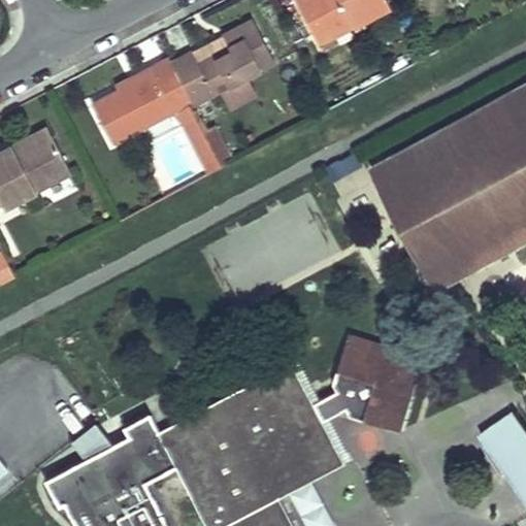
[(293,0),(317,44),(332,36),(390,6),(386,0),(293,0)]
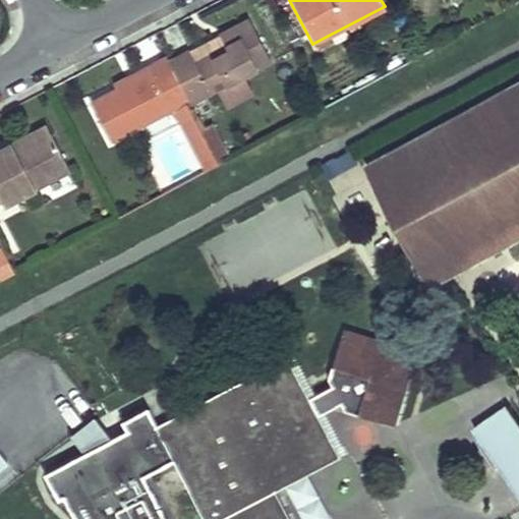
[(190,52),(169,63),(188,102),(190,104),(272,61),(249,20),(220,36),(226,48),(196,65),(190,52)]
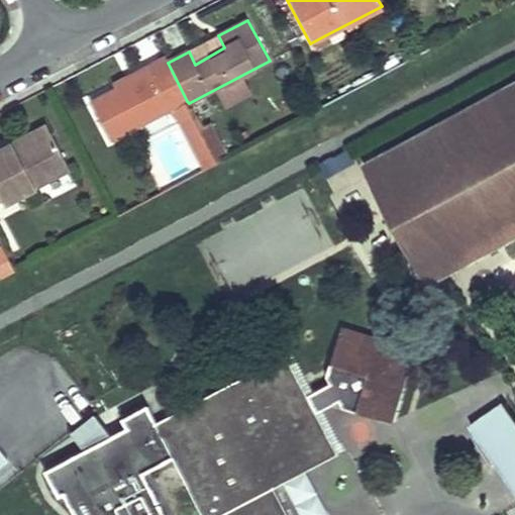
[(325,35),(310,43),(313,50),(329,42),(325,35)]
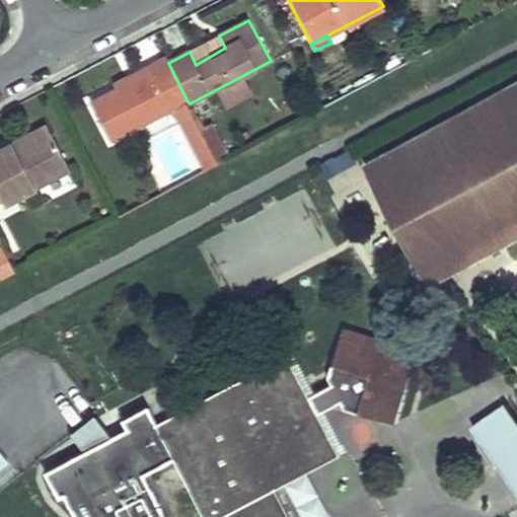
[(116,89),(89,102),(109,141),(188,101),(168,63),(165,58),(132,74),(134,79),(116,89)]
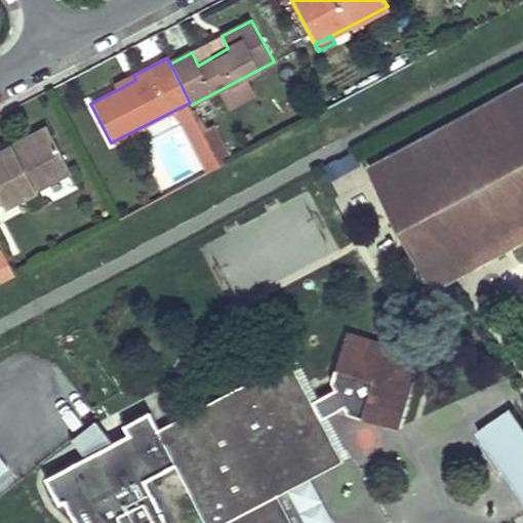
[(133,75),(114,84),(117,90),(135,80),(133,75)]
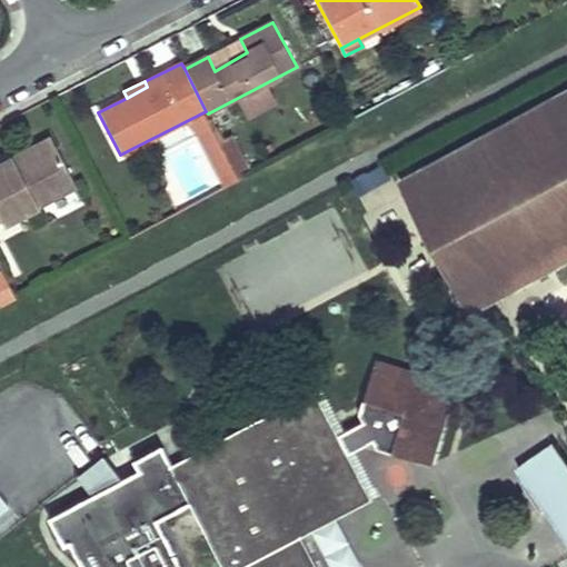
[(566,95),(427,165),(454,205),(489,187),(495,198),(474,209),(501,265),(528,266),(528,254),(548,245),(557,262),(566,257),(566,95)]
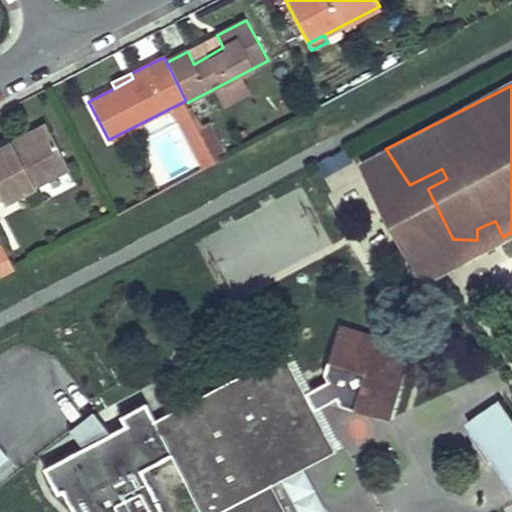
[(45,123),(11,141),(16,151),(50,134),(45,123)]
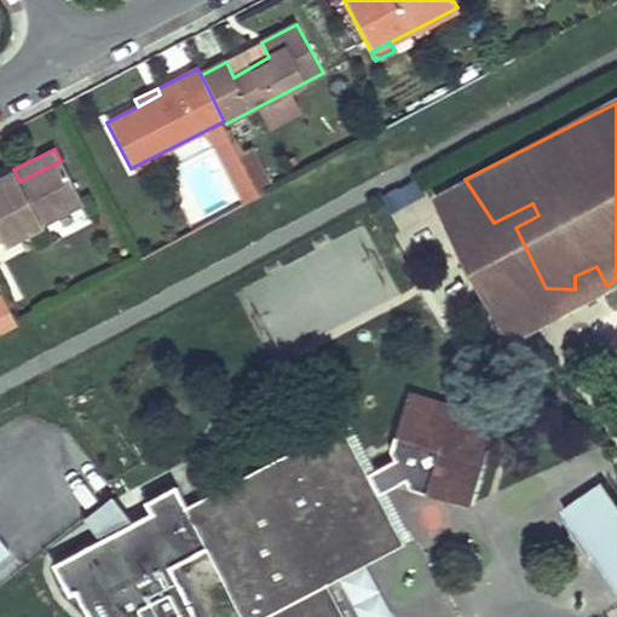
[(13,169),(0,177),(0,234),(5,243),(82,203),(61,161),(19,182),(13,169)]
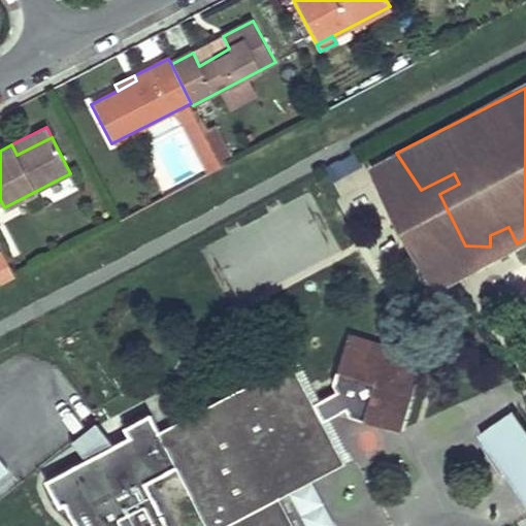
[(356,150),(325,163),(332,179),(363,165),(356,150)]
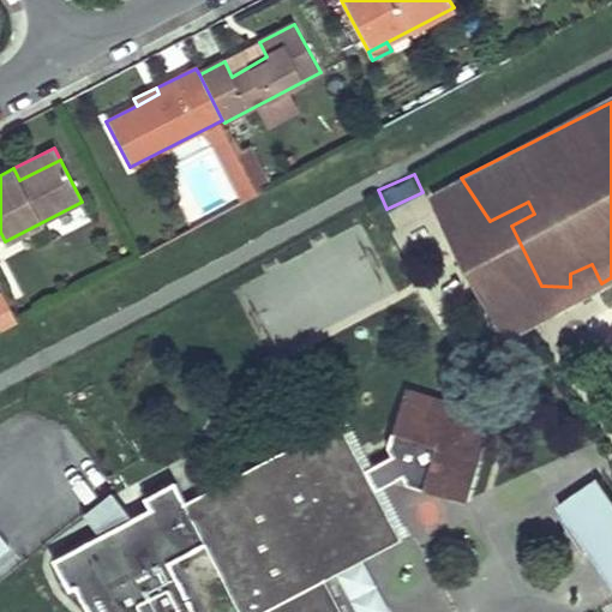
[(461,178),(442,189),(502,309),(504,307),(511,324),(510,324),(511,328),(601,283),(592,264),(570,274),(570,287),(541,286),(511,226),(534,214),(528,202),(490,221),(461,178)]
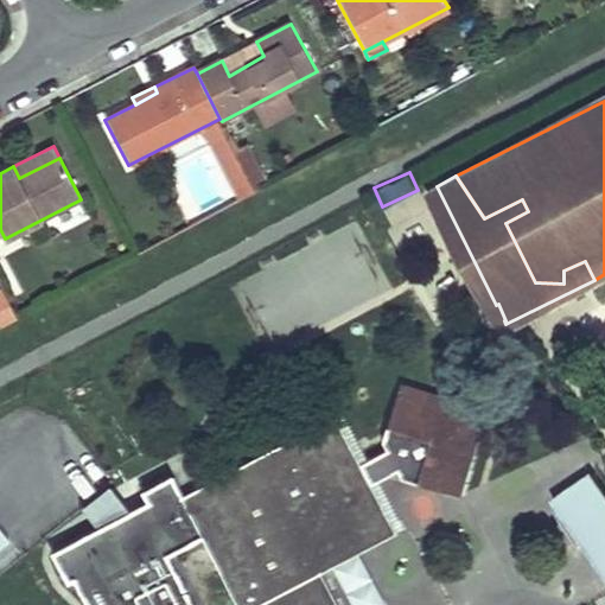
[(4,292),(0,293),(0,328),(18,319),(4,292)]
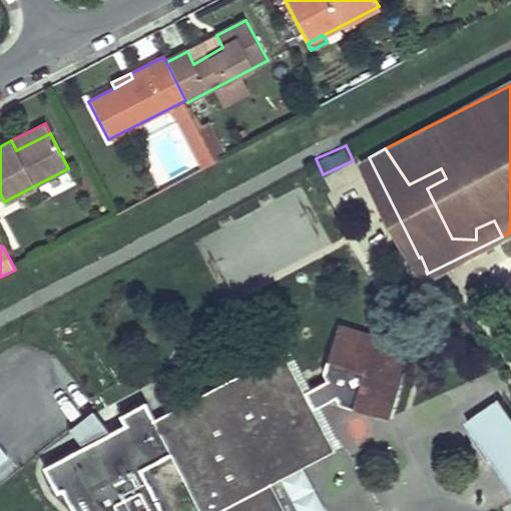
[(419,258),(409,263),(416,276),(426,271),(427,271),(421,257),(419,258)]
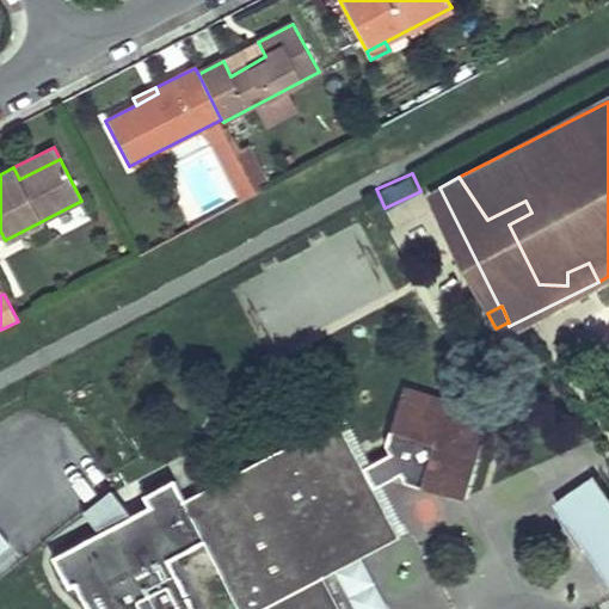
[(337,608),(321,577),(311,558),(346,539),(357,558),(397,537),(373,488),(398,477),(403,483),(462,502),(480,444),(461,405),(403,387),(383,448),(387,455),(361,468),(337,420),(179,503),(235,608),(337,608)]
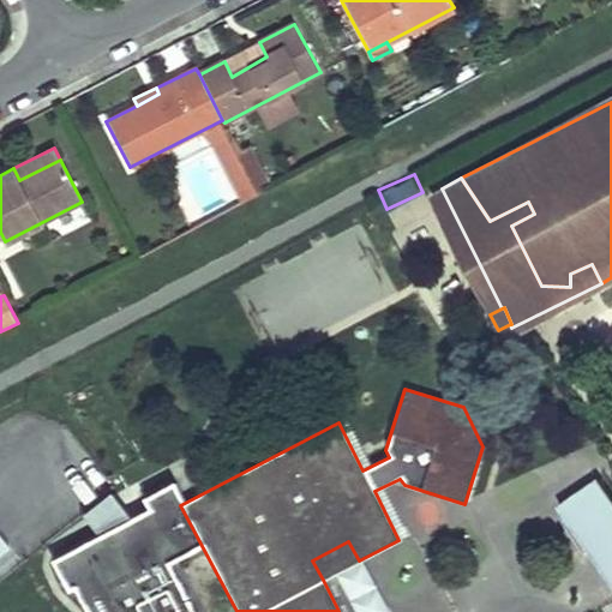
[(611,496),(601,481),(563,507),(611,580),(611,496)]
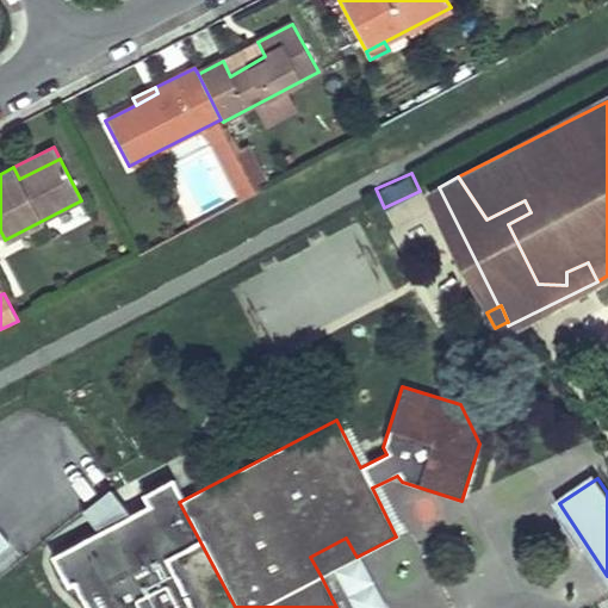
[(346,538),(310,557),(321,576),(357,557),(346,538)]
